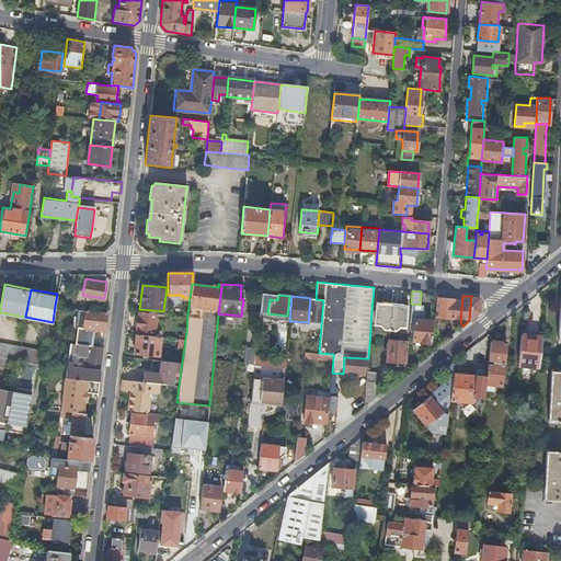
[(479,297),(471,296),(469,319),(477,315),(480,311),(479,297)]
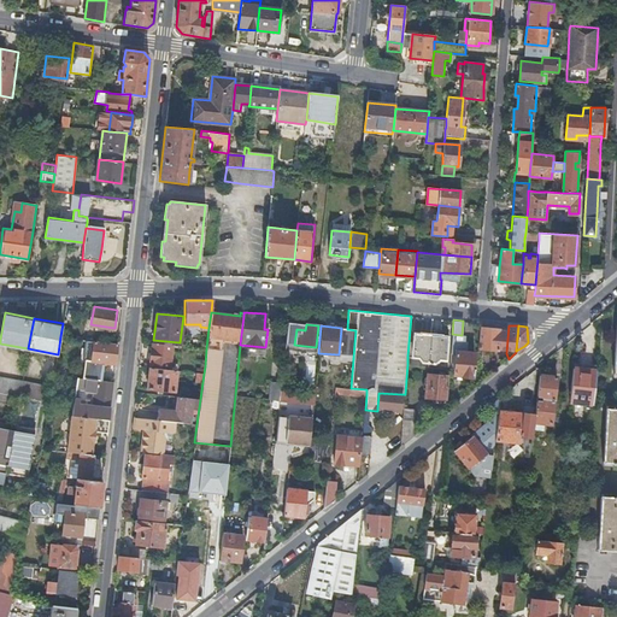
[(500,329),(480,328),(479,347),(498,350),(500,329)]
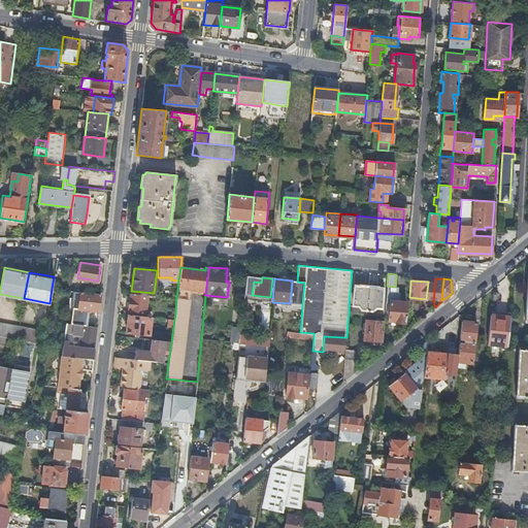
[(304,283),(297,282),(296,293),(303,294),(304,283)]
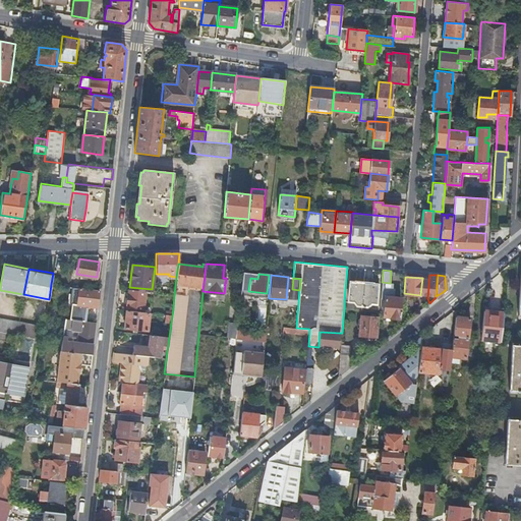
[(363,282),(350,281),(348,300),(344,300),(344,307),(356,309),(361,309),(363,282)]
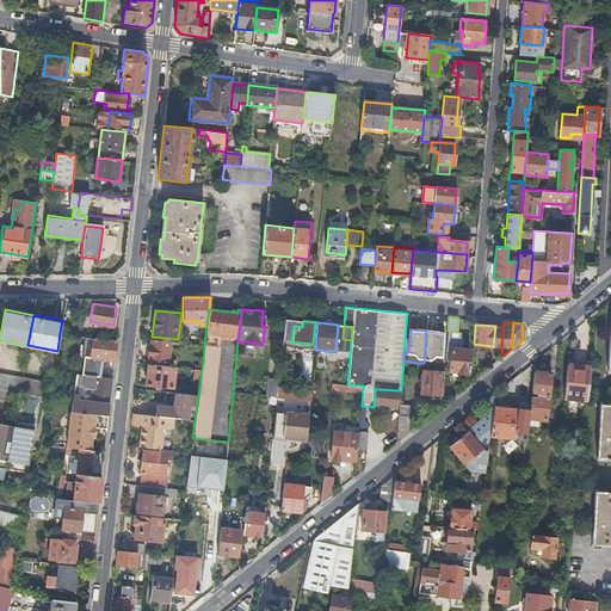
[(443,332),(426,331),(424,363),(430,364),(430,358),(434,356),(440,356),(443,332)]
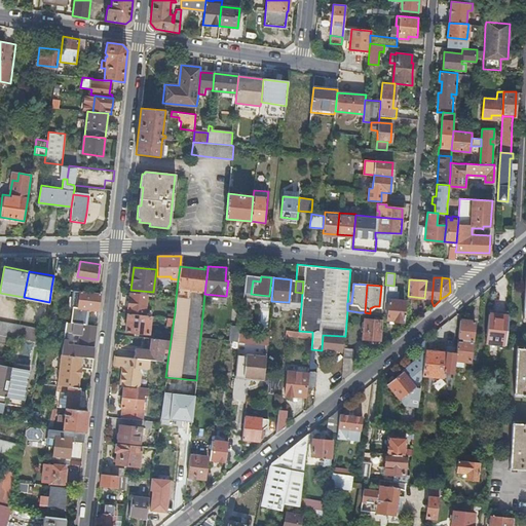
[(78,306),(80,290),(73,289),(72,303),(71,305),(72,305),(78,306)]
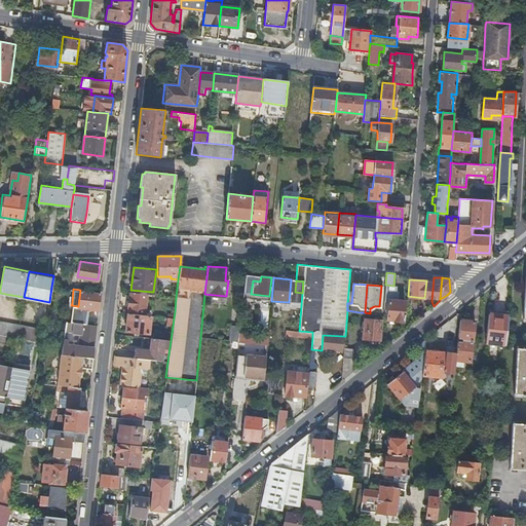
[(101,291),(83,290),(80,290),(78,306),(72,305),(71,321),(77,322),(83,323),(89,323),(91,308),(99,308),(101,291)]
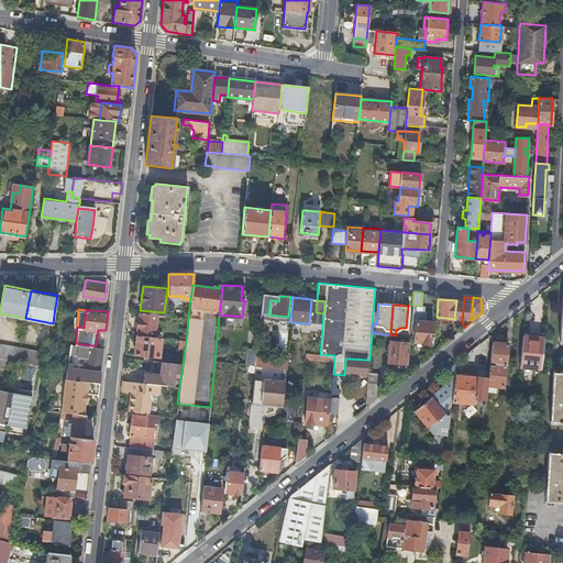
[(139,312),(136,335),(154,338),(156,326),(163,327),(163,320),(156,319),(157,315),(139,312)]
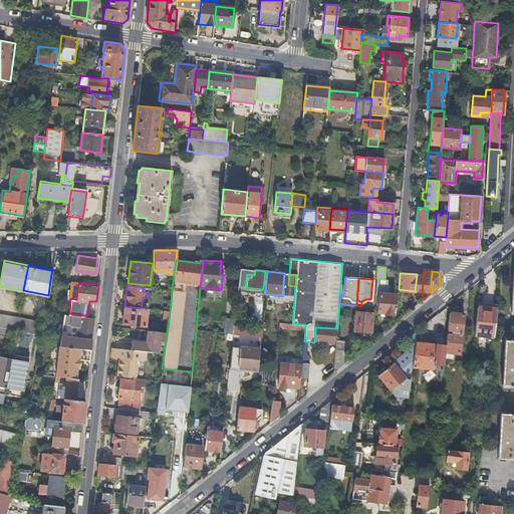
[(395,293),(379,292),(377,312),(394,313),(395,293)]
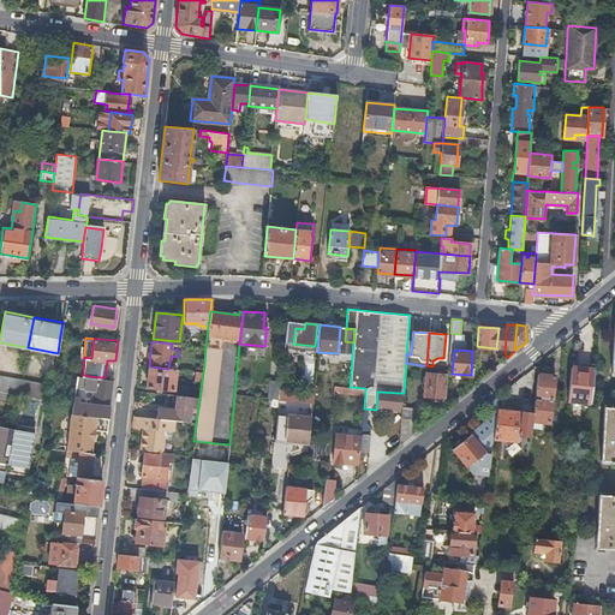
[(173,390),(175,369),(168,369),(149,366),(147,388),(173,390)]
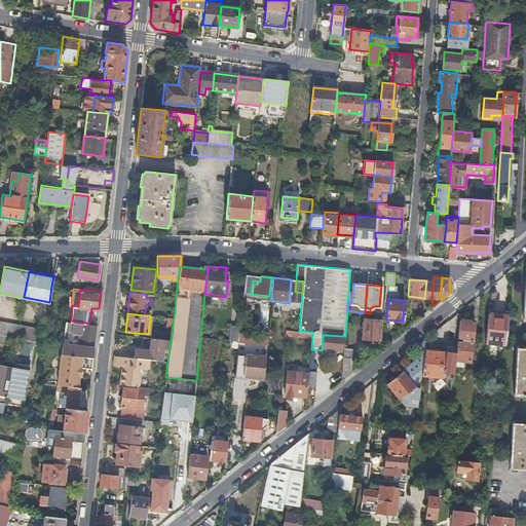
[(485,342),(504,344),(508,314),(488,313),(485,342)]
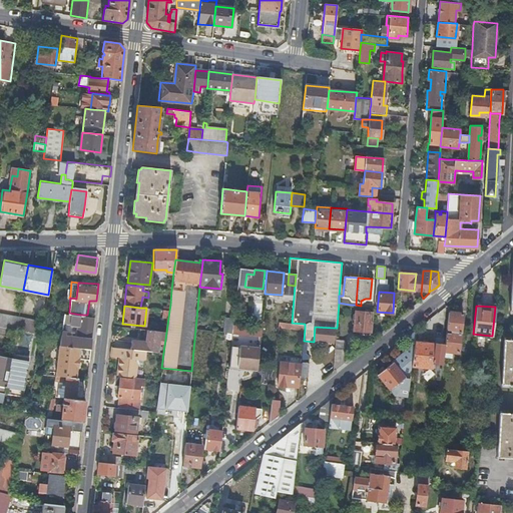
[(366,312),(355,311),(353,330),(370,331),(372,309),(366,308),(366,312)]
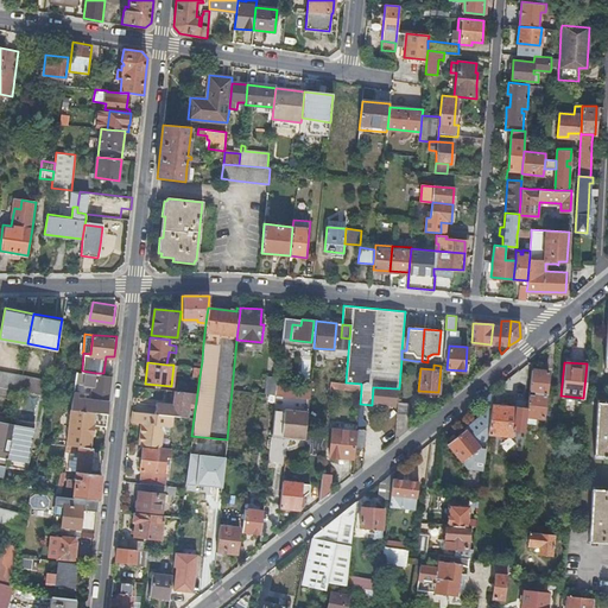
[(23,373),(0,368),(0,384),(20,388),(23,373)]
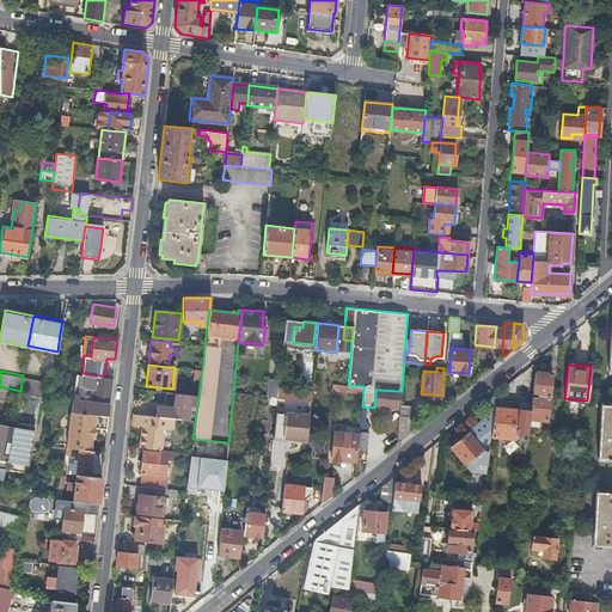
[(538,396),(549,398),(552,374),(534,372),(532,392),(539,393),(538,396)]
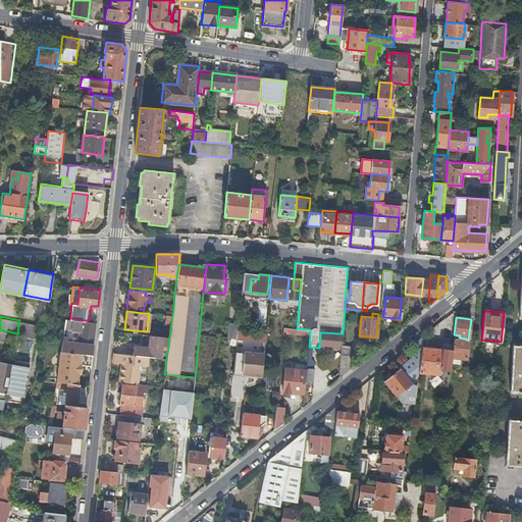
[(92,354),(94,344),(67,341),(68,336),(67,335),(69,318),(65,318),(65,319),(61,350),(92,354)]
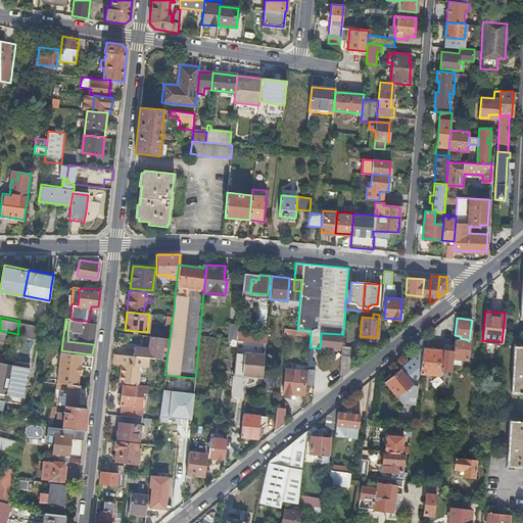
[(38,324),(19,321),(17,334),(35,338),(38,324)]
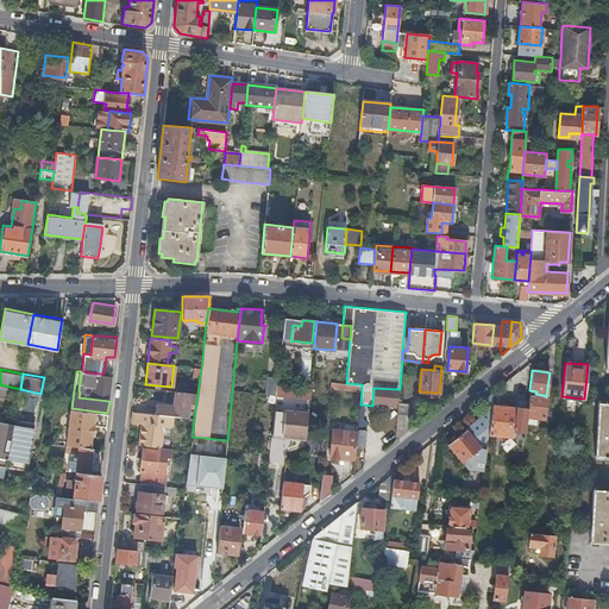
[(110,396),(112,375),(104,374),(96,374),(93,394),(110,396)]
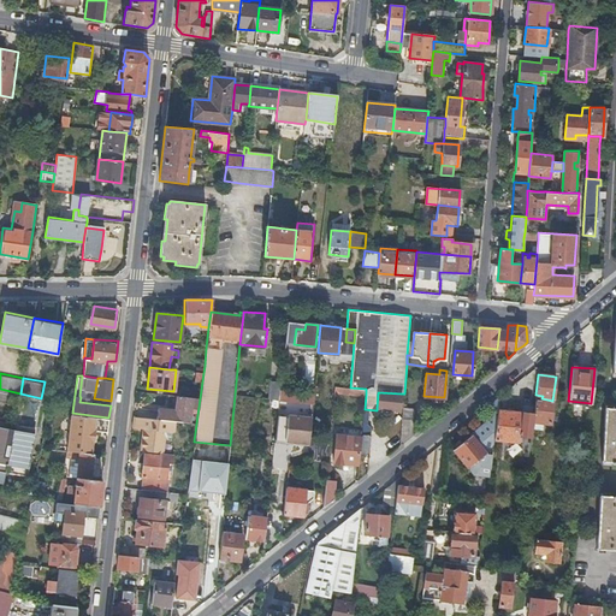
[(271,381),(268,398),(278,400),(280,383),(271,381)]
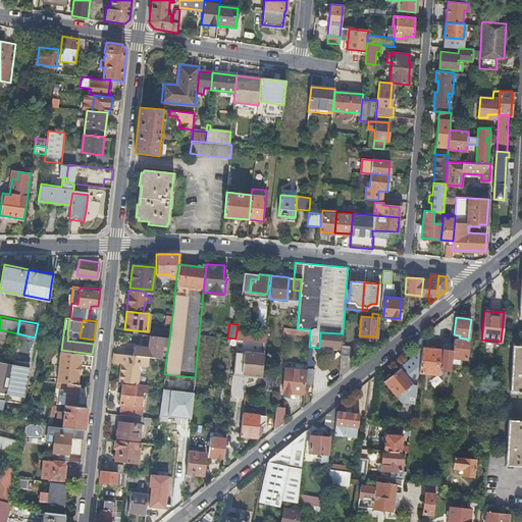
[(17,333),(0,329),(0,337),(15,341),(17,333)]
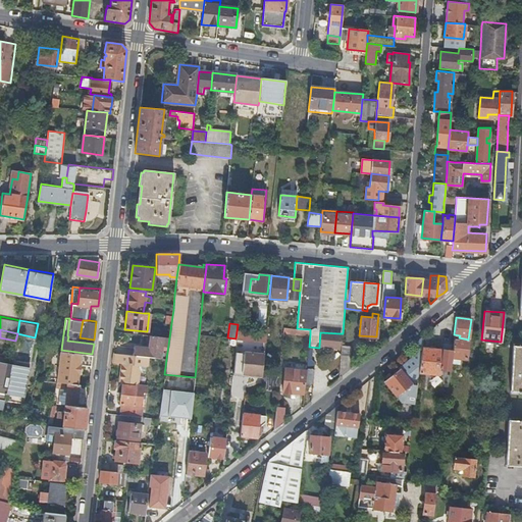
[(320,332),(319,346),(327,347),(338,348),(340,333),(320,332)]
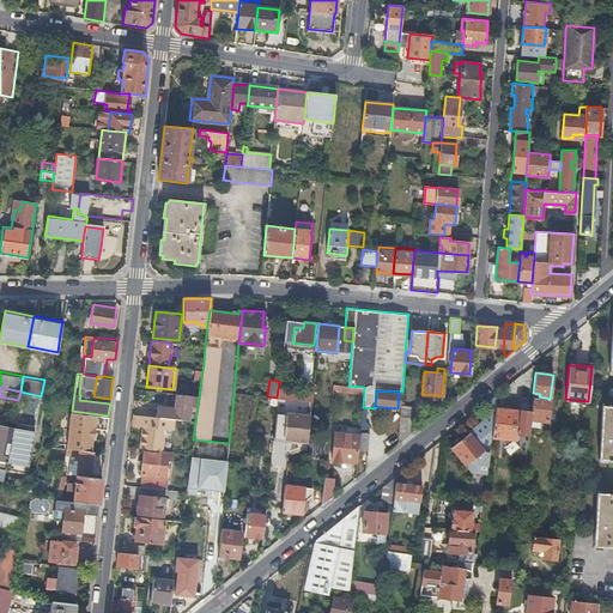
[(484,417),(493,418),(495,407),(496,401),(497,393),(486,402),(484,417)]
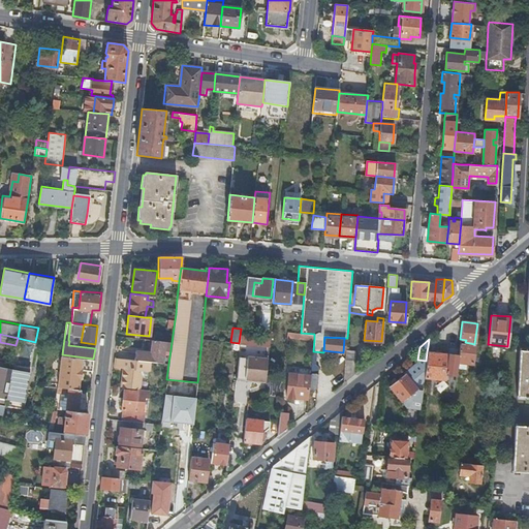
[(149,362),(161,363),(163,341),(152,340),(150,351),(135,350),(134,360),(149,362)]
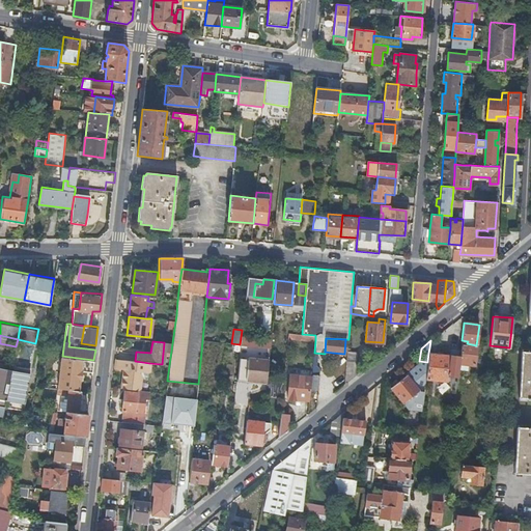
[(16,346),(0,343),(0,366),(12,369),(16,346)]
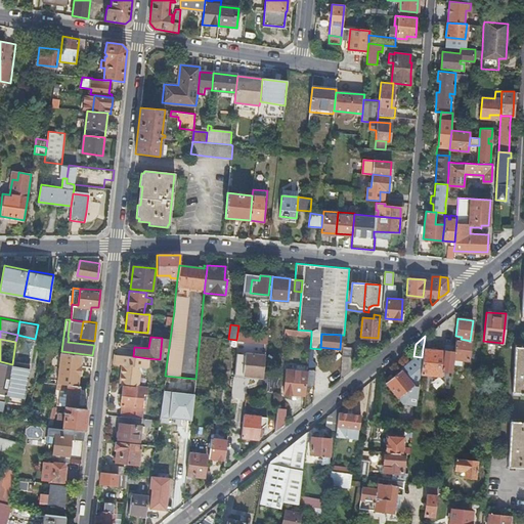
[(468,360),(470,341),(461,339),(455,339),(453,352),(452,358),(468,360)]
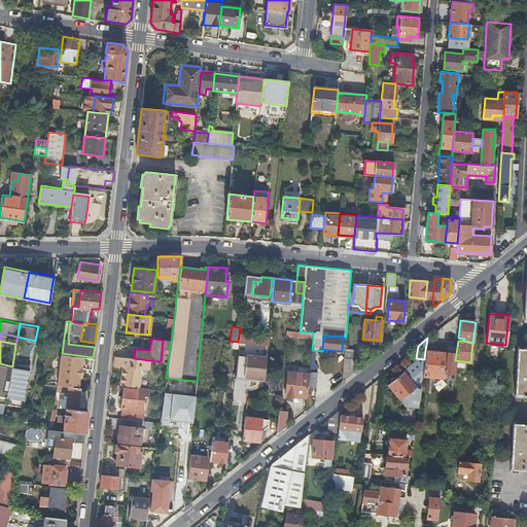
[(526,350),(524,350),(524,348),(517,347),(514,397),(521,397),(521,395),(522,395),(522,396),(525,397),(525,395),(526,395),(526,350)]
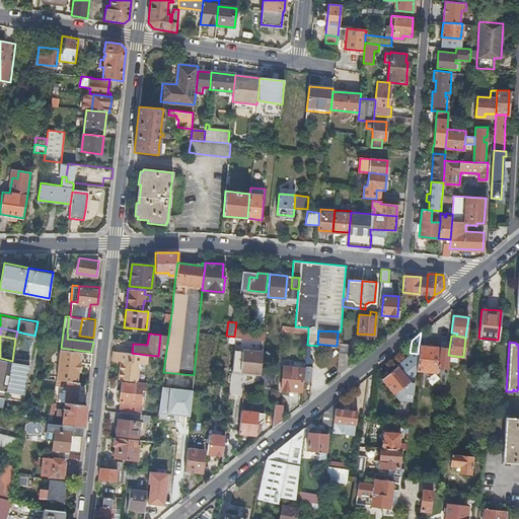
[(447,368),(447,365),(448,355),(449,349),(427,346),(419,345),(418,354),(416,369),(434,372),(437,372),(438,367),(447,368)]
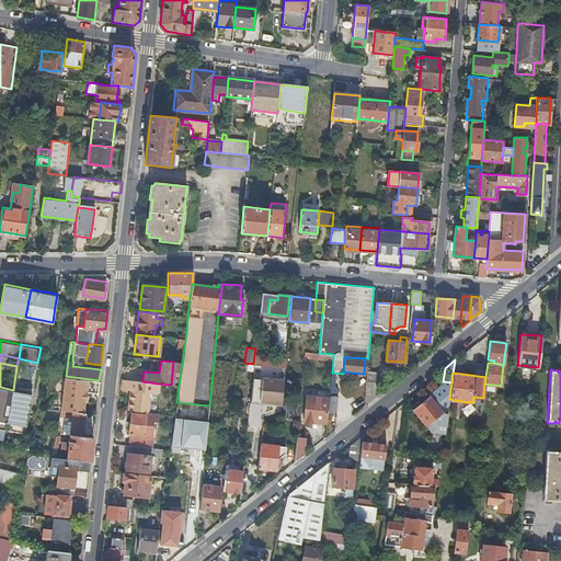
[(366,374),(364,405),(375,397),(377,375),(366,374)]
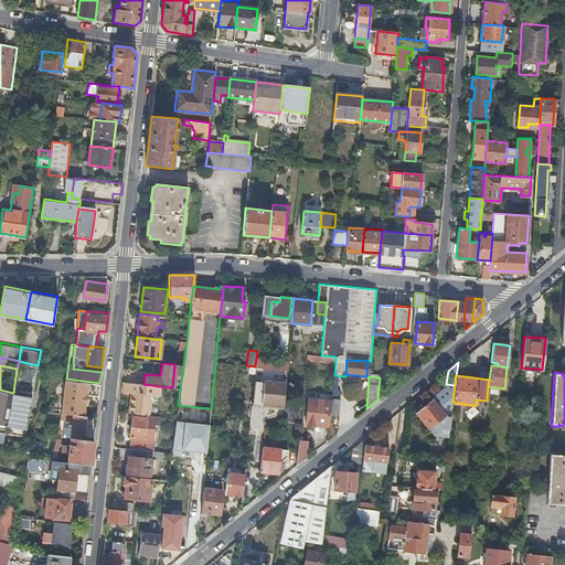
[(98,394),(99,383),(66,379),(61,413),(84,415),(85,403),(87,403),(88,393),(98,394)]
